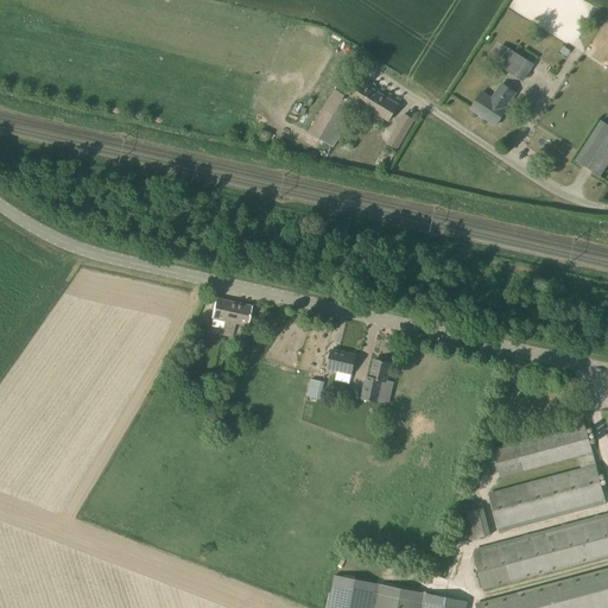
[(524,82),(534,64),(504,44),(492,61),(524,82)]
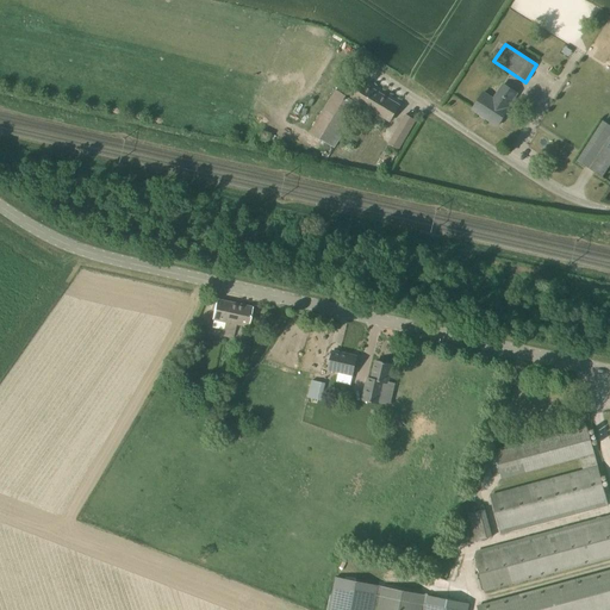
[(400,106),(356,79),(346,97),(335,91),(310,132),(330,144),(356,103),(365,107),(390,123),(400,106)]
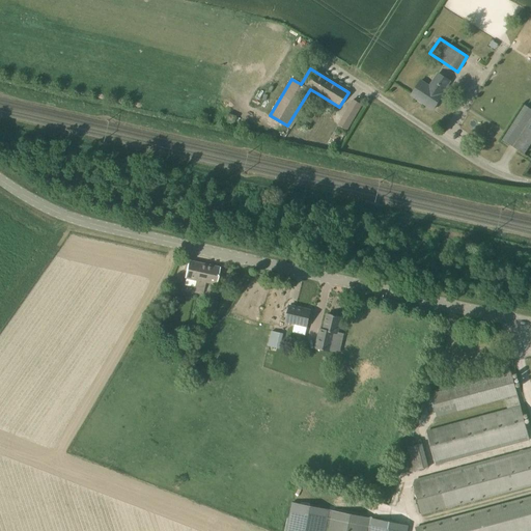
[(429,87),(421,81),(412,95),(434,110),(443,95),(442,95),(446,89),(450,82),(439,74),(429,87)]
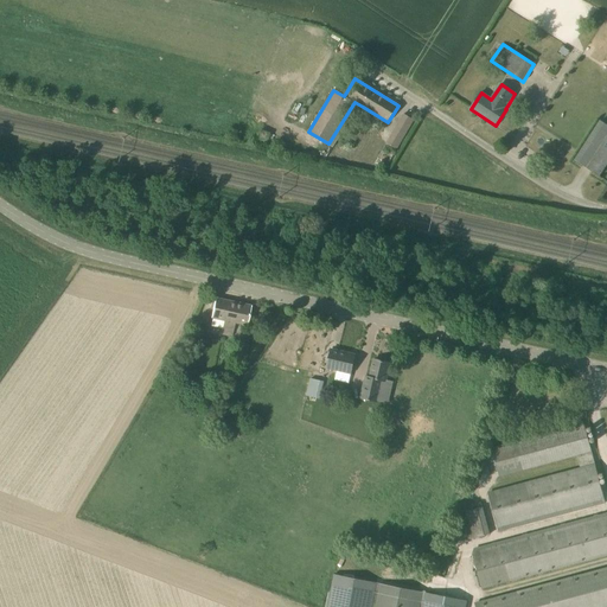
[(397,151),(408,131),(414,121),(404,115),(387,144),(397,151)]
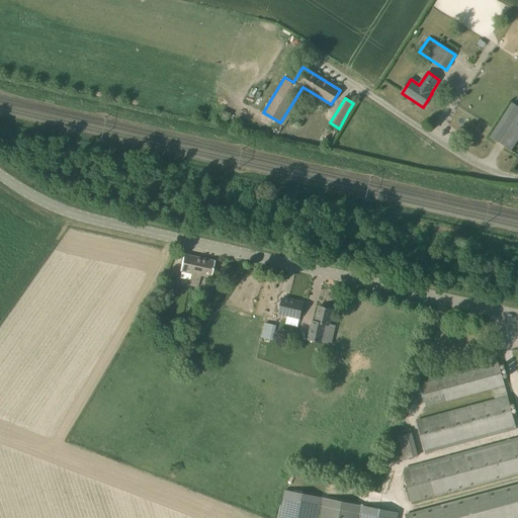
[(511,151),(517,142),(517,140),(517,106),(513,103),(491,138),(511,151)]
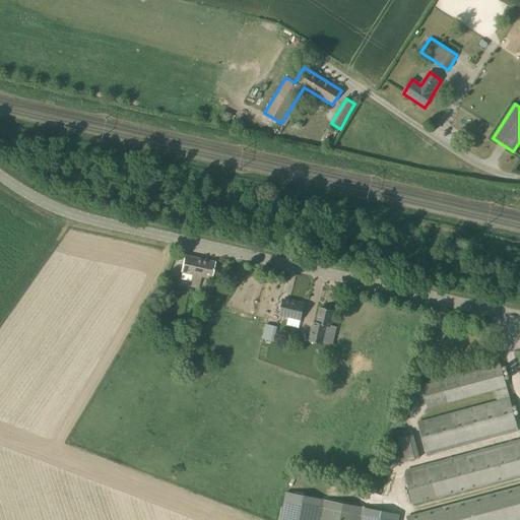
[(212,279),(215,262),(185,255),(181,271),(183,271),(181,279),(192,282),(191,286),(200,288),(202,277),(212,279)]
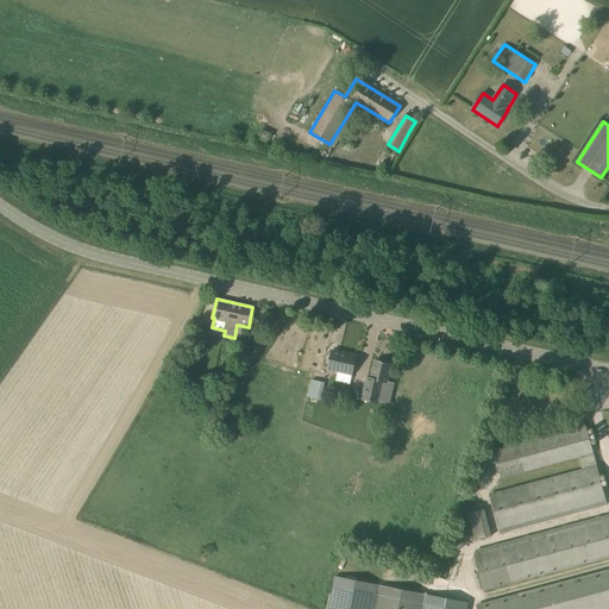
[(352,376),(355,368),(357,356),(332,351),(328,370),(352,376)]
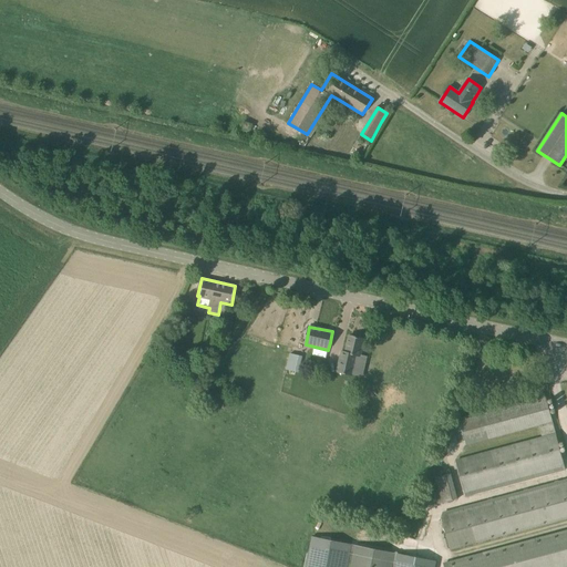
[(366,358),(361,357),(364,339),(349,336),(346,351),(341,350),(337,371),(351,374),(361,377),(366,358)]
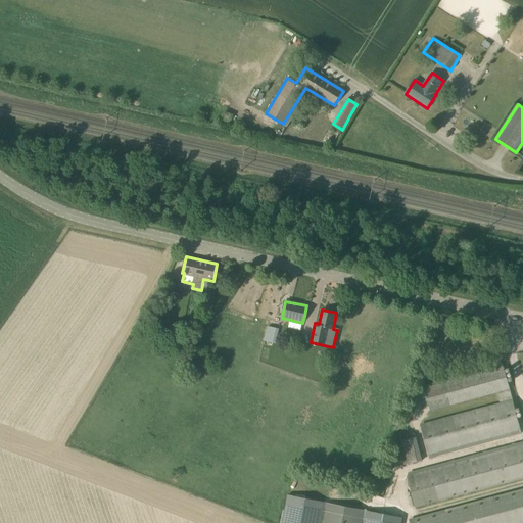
[(268,327),(265,341),(276,344),(279,329),(268,327)]
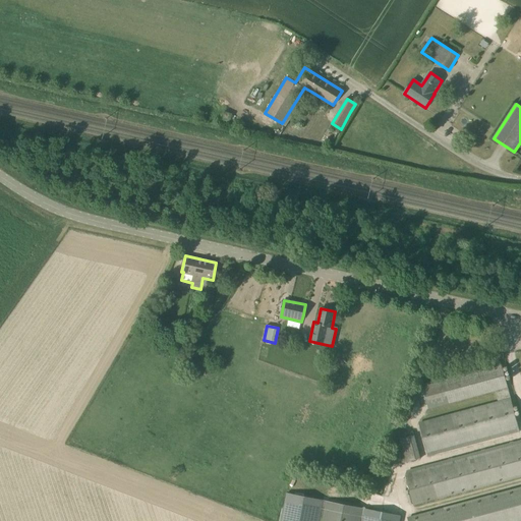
[(520,432),(502,363),(422,386),(427,409),(466,400),(496,392),(499,402),(419,422),(428,457),(520,432)]
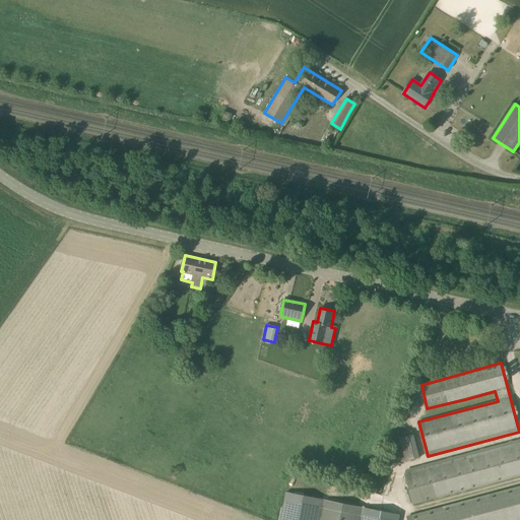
[(419,458),(413,435),(412,430),(404,433),(405,437),(399,439),(401,449),(398,450),(401,462),(419,458)]
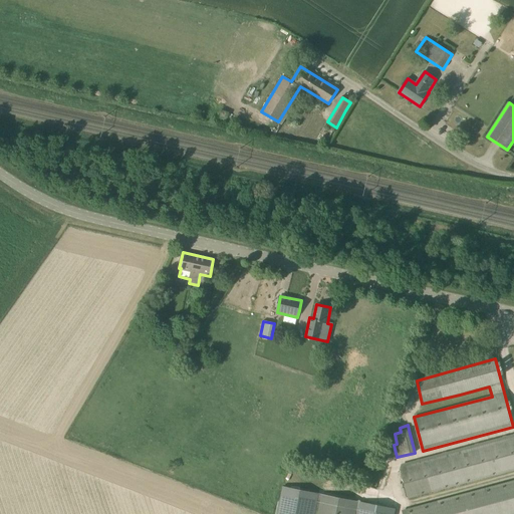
[(513,434),(402,465),(403,469),(401,470),(408,498),(513,469),(513,434)]
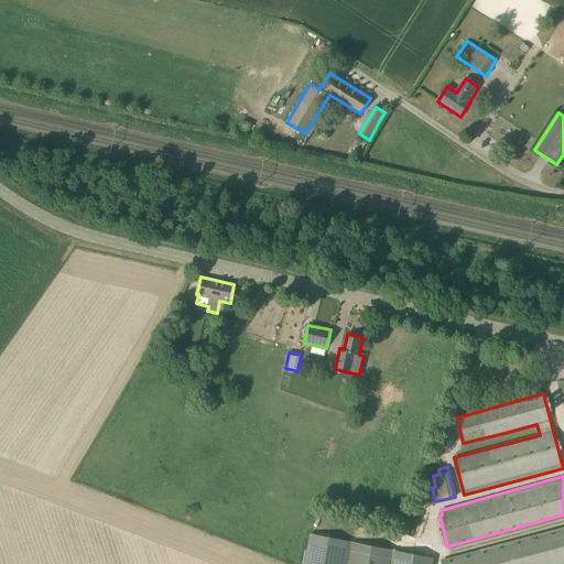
[(563,563),(563,528),(442,562),(442,563),(563,563)]
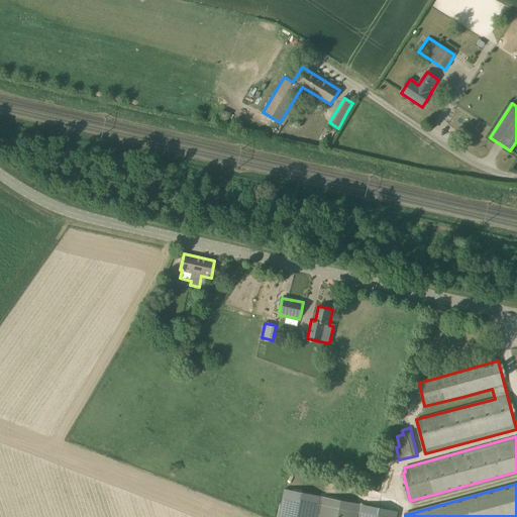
[(284,489),(277,516),(358,516),(359,516),(364,516),(365,510),(360,509),(362,505),(324,497),(284,489)]
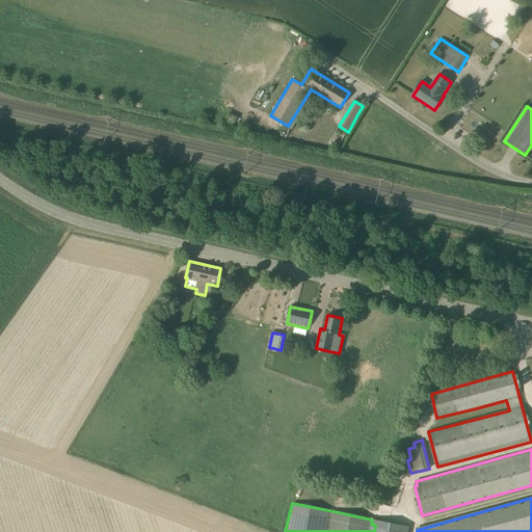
[(408,531),(405,520),(386,525),(388,531),(408,531)]
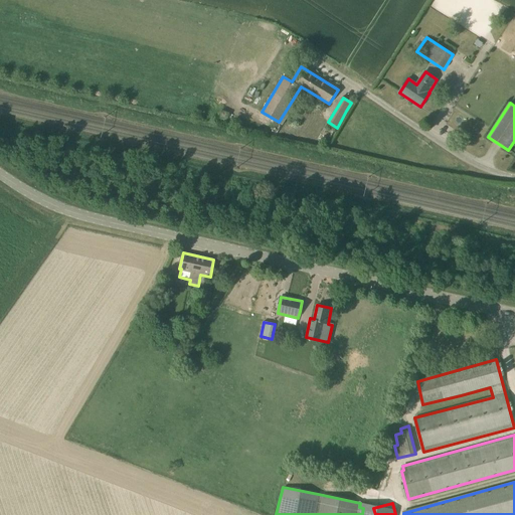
All buildings are outlined.
